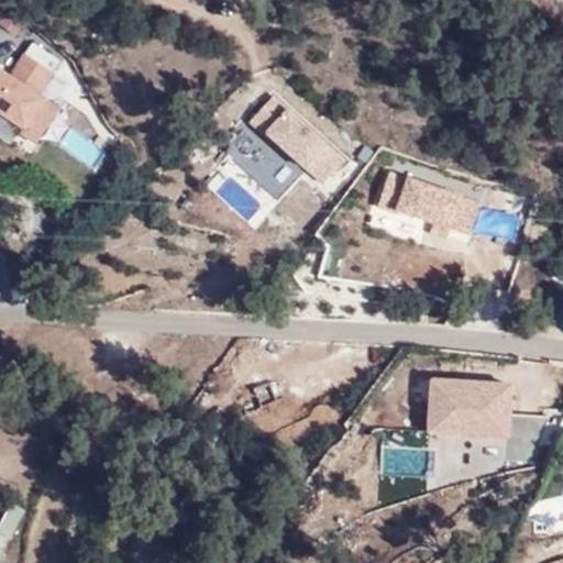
[(59,106),(40,94),(54,72),(21,51),(9,69),(0,64),(0,130),(31,150),(59,106)]
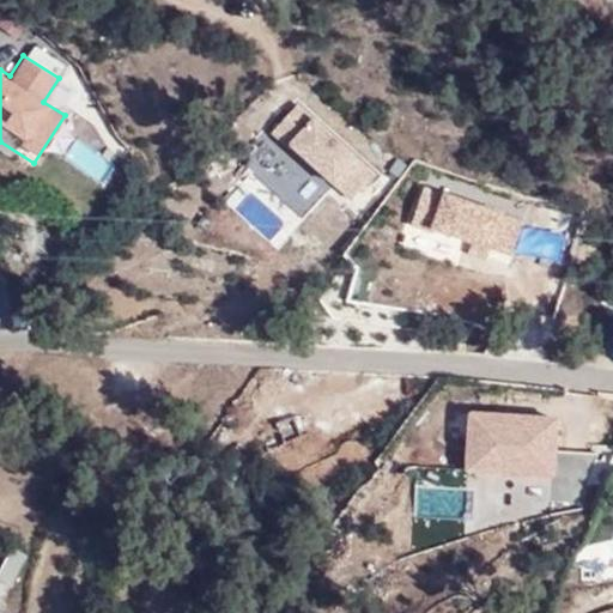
[(301,97),(272,127),(347,201),(376,171),(301,97)]
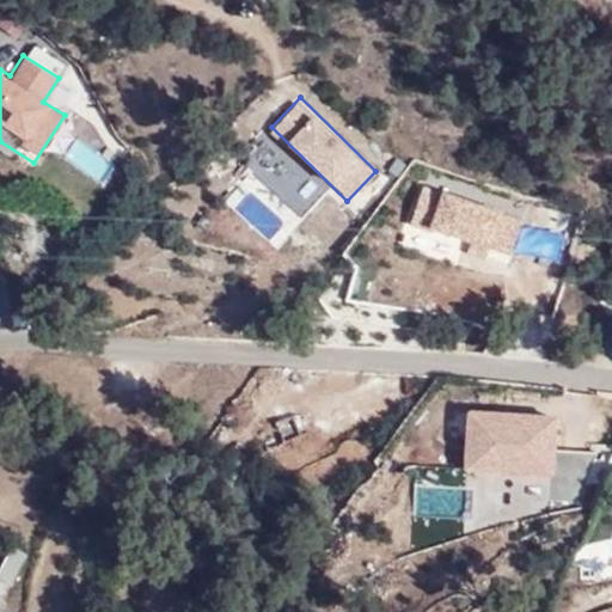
[(513,252),(524,213),(420,183),(402,245),(422,250),(428,228),(513,252)]
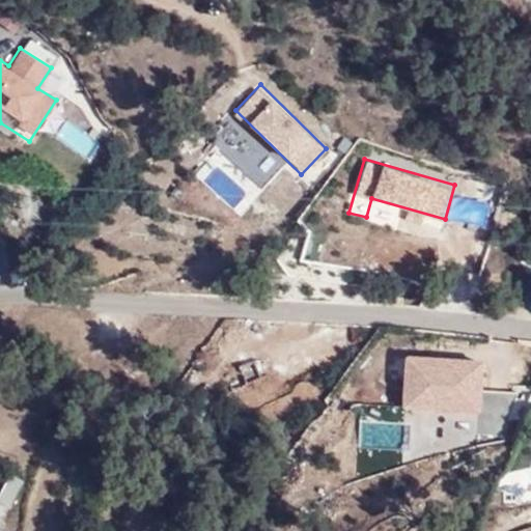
[(275,190),(310,210),(320,193),(284,172),(275,190)]
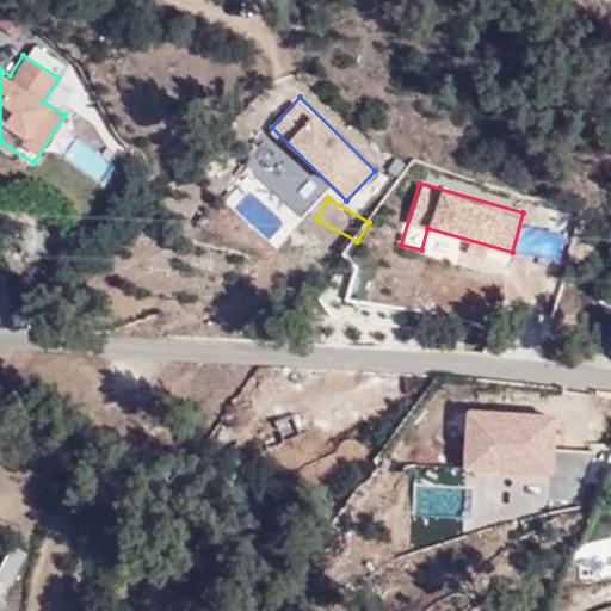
[(553,471),(553,406),(463,405),(463,471),(553,471)]
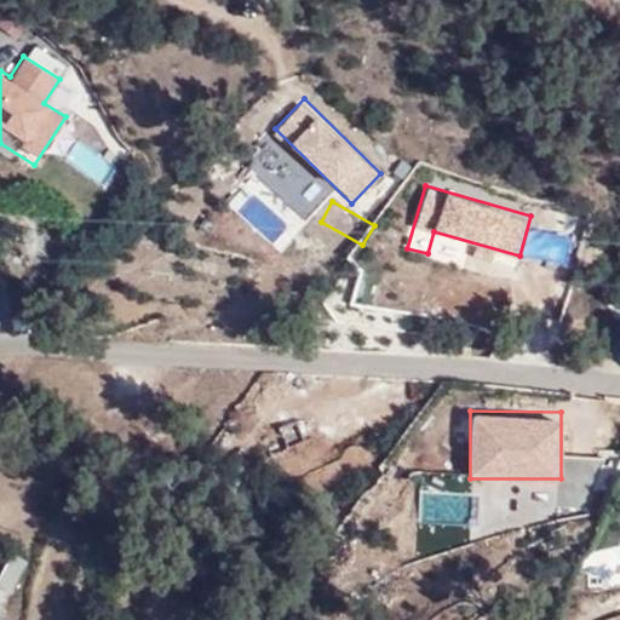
[(418,472),(418,524),(471,524),(471,472),(418,472)]
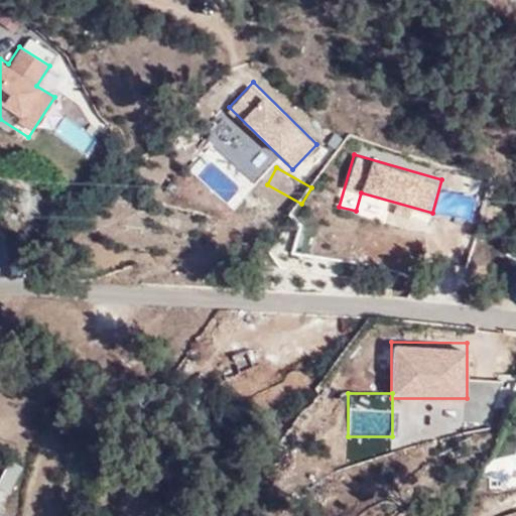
[(0,491),(12,497),(24,466),(7,459),(0,476),(0,491)]
